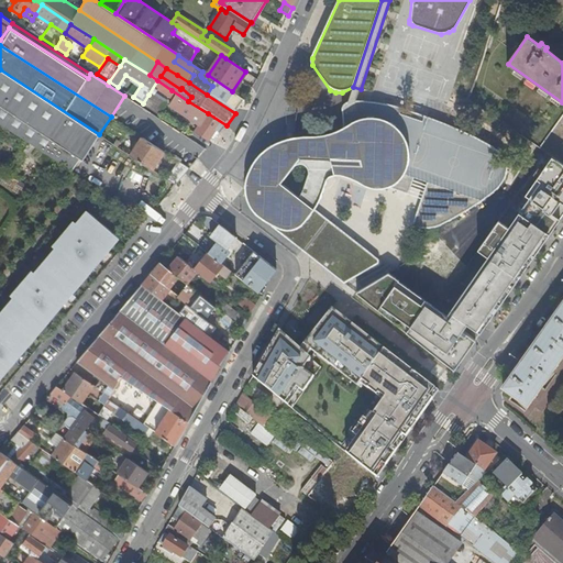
[(0,123),(72,169),(79,157),(83,159),(99,134),(0,69),(0,123)]
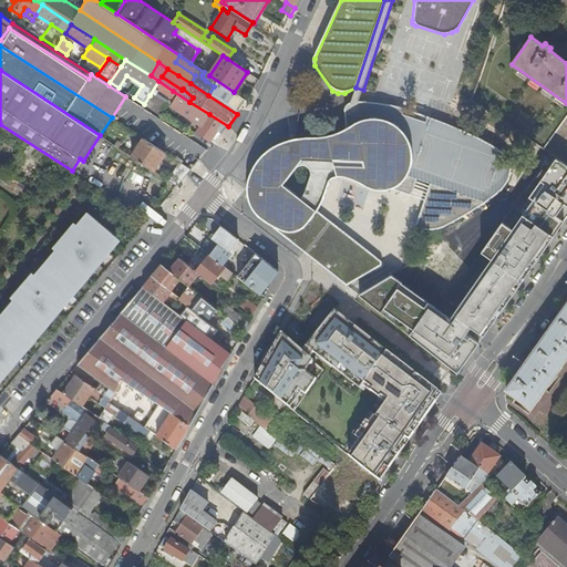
[(208,95),(237,114),(247,101),(237,94),(234,92),(209,75),(204,72),(202,75),(203,78),(206,81),(214,86),(208,95)]
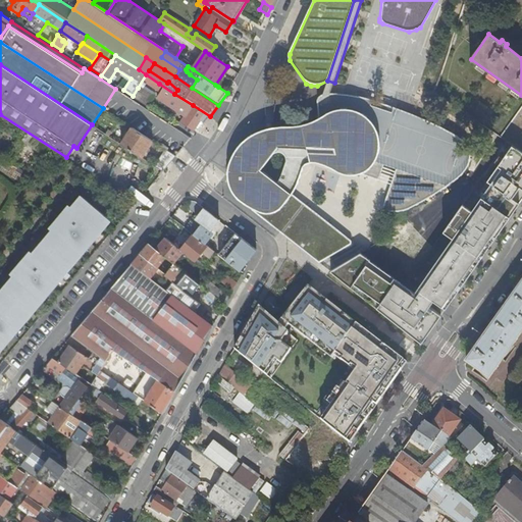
[(215,85),(218,87),(230,68),(227,66),(215,85)]
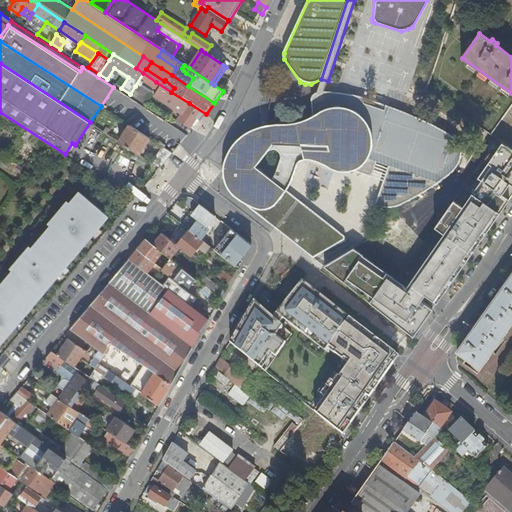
[(150,96),(155,89),(157,86),(155,85),(156,82),(143,73),(135,86),(150,96)]
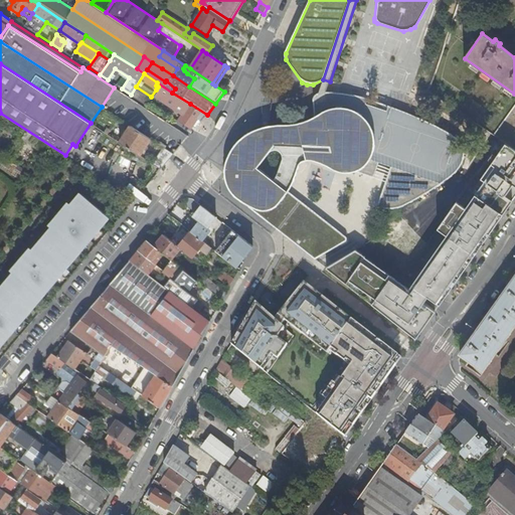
[(229,192),(232,197),(241,203),(248,207),(255,210),(262,211),(264,211),(267,211),(269,210),(271,210),(277,206),(281,201),(288,191),(290,188),(294,182),(299,166),(300,164),(301,163),(302,162),(305,161),(308,161),(311,161),(316,162),(321,164),(324,165),(327,167),(332,169),(337,172),(344,173),(348,173),(352,173),(356,172),(373,177),(378,163),(390,167),(377,207),(382,208),(386,209),(391,209),(394,208),(397,208),(404,206),(413,201),(435,189),(455,174),(458,171),(460,168),(462,165),(463,163),(464,160),(465,158),(465,155),(465,153),(465,151),(465,149),(464,147),(463,145),(462,143),(461,141),(460,140),(459,139),(456,136),(451,133),(446,130),(437,126),(421,119),(412,115),(390,106),(376,101),(363,97),(348,94),(338,93),(333,92),(326,92),(330,81),(323,79),(318,93),(317,94),(316,95),(314,96),(313,98),(313,100),(313,106),(314,117),(311,118),(306,120),(301,122),(295,124),(289,124),(277,124),(268,126),(261,127),(253,130),(247,133),(242,136),(238,140),(233,145),(230,150),(227,155),(225,161),(223,166),(223,172),(223,179),(225,185),(229,192)]
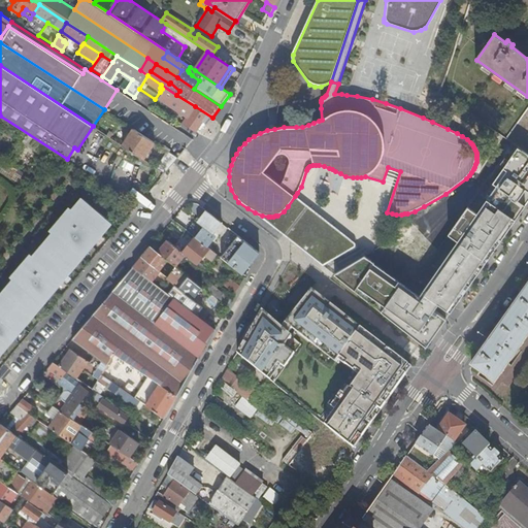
[(159,98),(188,118),(195,106),(176,95),(161,85),(160,88),(162,89),(160,92),(162,93),(159,98)]
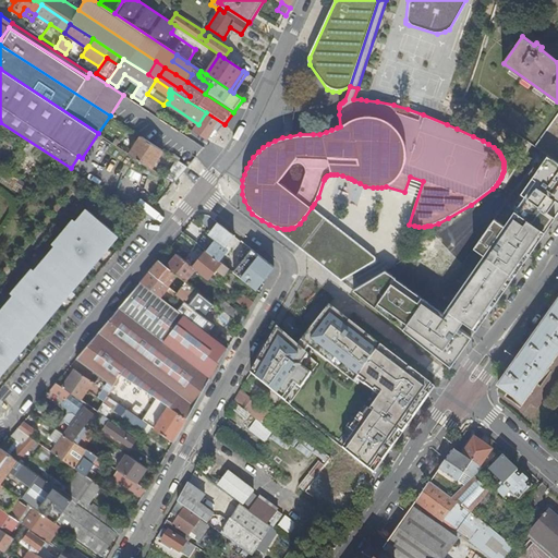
[(147,94),(142,102),(158,113),(164,105),(147,94)]
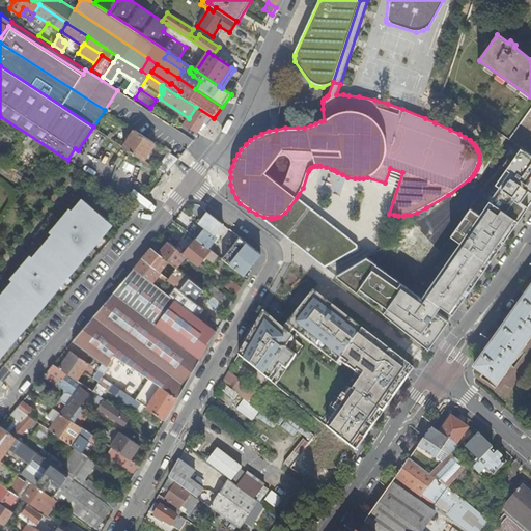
[(198,131),(201,132),(208,123),(214,118),(196,107),(189,118),(185,123),(197,132),(198,131)]
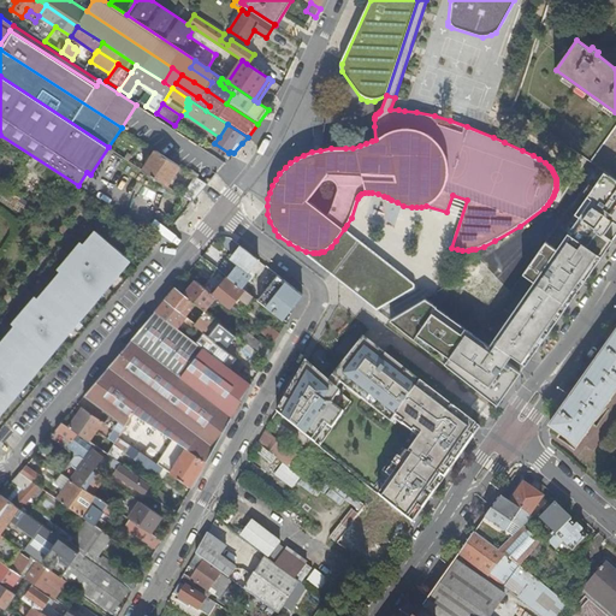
[(603,171),(615,178),(615,124),(590,161),(598,167),(603,171)]
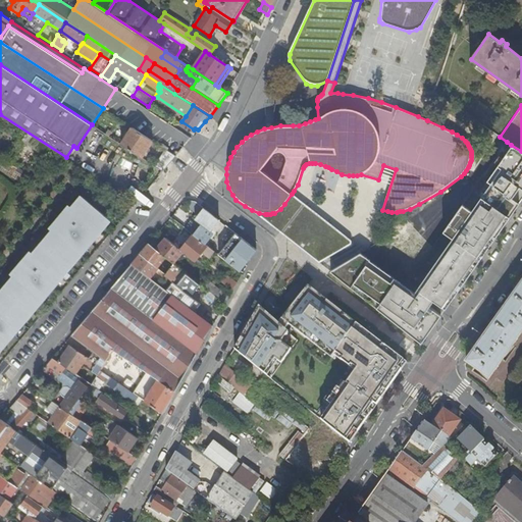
[(121,144),(142,157),(153,141),(133,127),(121,144)]
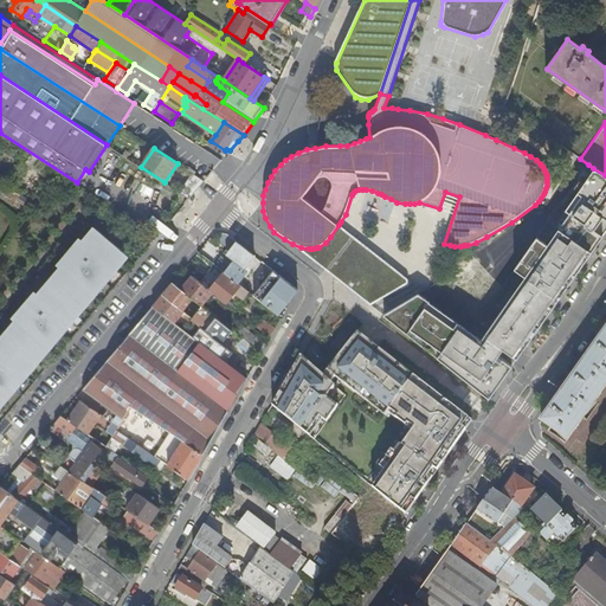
[(31,155),(26,165),(49,179),(55,171),(31,155)]
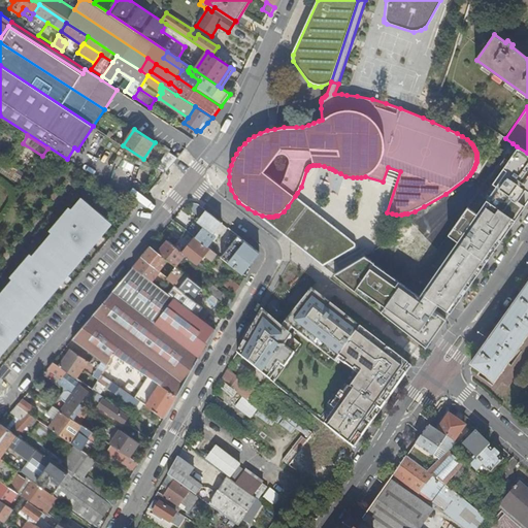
[(527,153),(517,146),(492,185),(495,188),(476,216),(467,208),(448,236),(456,242),(419,297),(364,258),(334,276),(425,348),(467,288),(527,201),(527,153)]
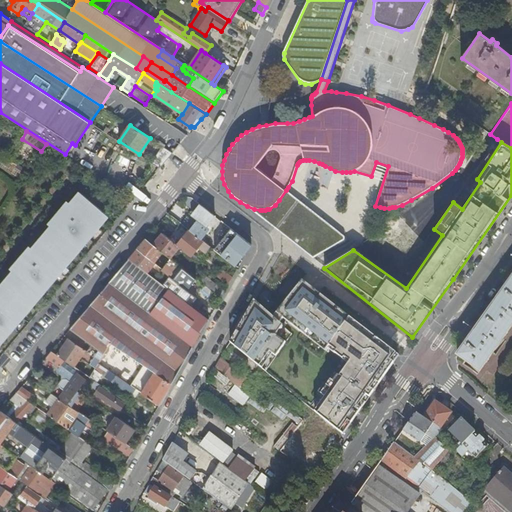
[(151,162),(161,168),(173,153),(164,147),(163,146),(151,162)]
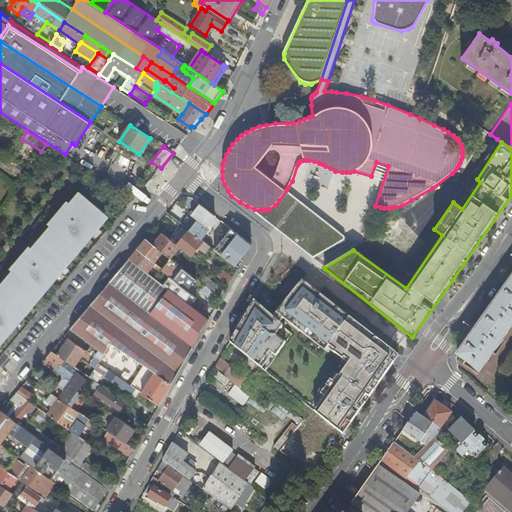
[(11,162),(9,164),(26,177),(31,170),(19,162),(18,164),(15,162),(14,164),(11,162)]
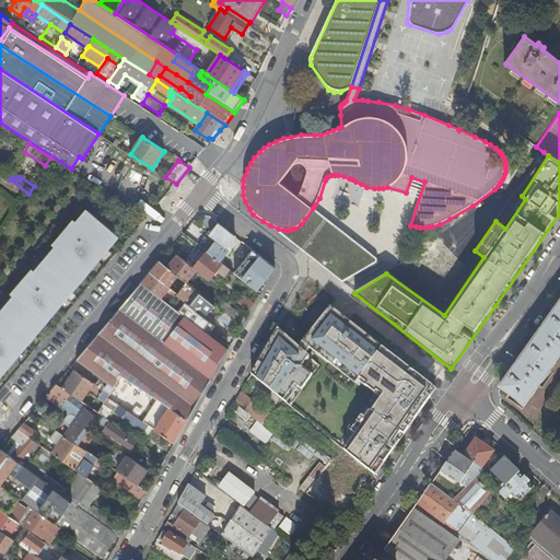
[(278,229),(270,225),(342,282),(376,263),(377,261),(377,259),(376,257),(313,208),(305,219),(301,224),(294,229),(292,229),(290,230),(287,230),(284,230),(278,229)]
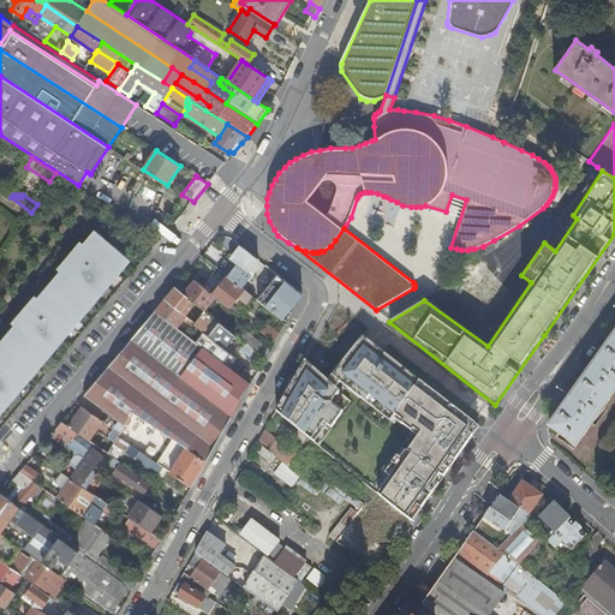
[(119,260),(125,254),(119,249),(121,245),(113,238),(111,242),(96,230),(84,244),(79,250),(76,248),(64,262),(66,264),(61,270),(39,298),(34,304),(30,302),(18,316),(21,318),(16,324),(0,342),(0,406),(1,405),(6,400),(11,404),(25,387),(21,382),(24,377),(31,371),(28,368),(33,362),(39,354),(41,358),(48,351),(52,346),(57,350),(71,332),(67,328),(71,323),(77,316),(73,314),(78,308),(84,300),(88,303),(94,297),(97,292),(102,296),(118,278),(113,274),(117,270),(123,262),(119,260)]
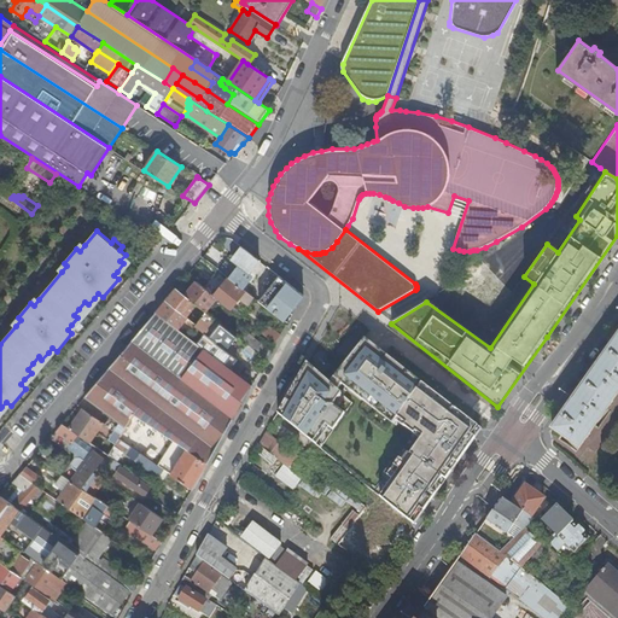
[(248,274),(257,260),(239,246),(229,258),(238,266),(229,278),(240,286),(242,287),(243,289),(251,277),(248,274)]
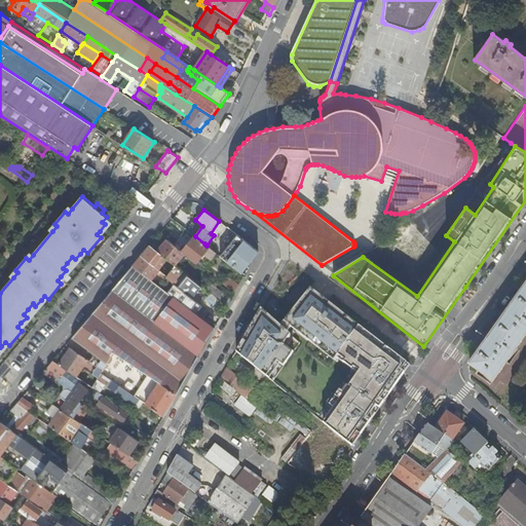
[(186,229),(173,245),(184,254),(196,263),(202,254),(210,260),(216,253),(207,246),(205,245),(204,243),(195,236),(186,229)]
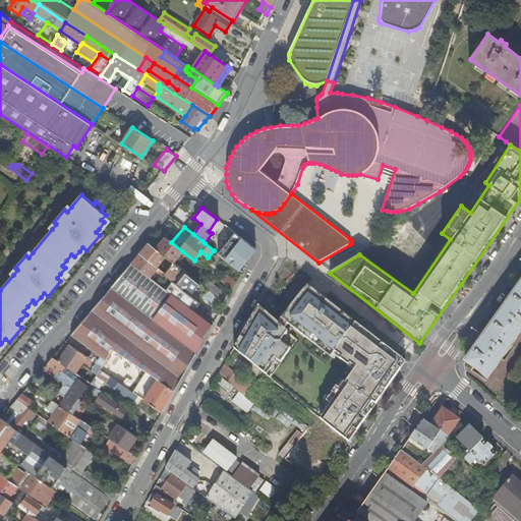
[(234,232),(217,253),(238,270),(254,248),(234,232)]
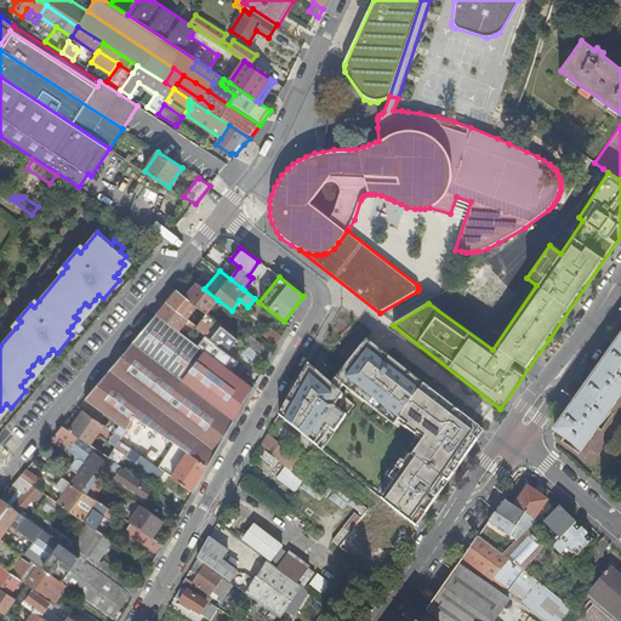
[(186,297),(198,306),(204,311),(206,313),(217,300),(204,289),(197,284),(186,297)]
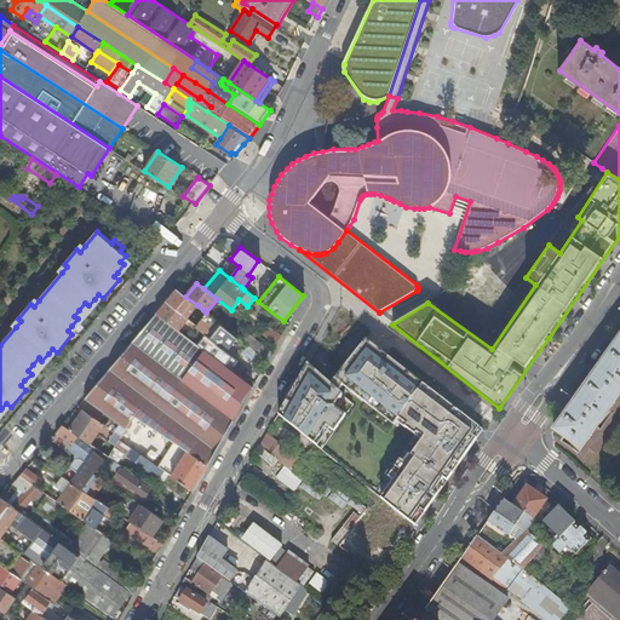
[(177,290),(166,302),(187,319),(197,305),(185,297),(177,290)]
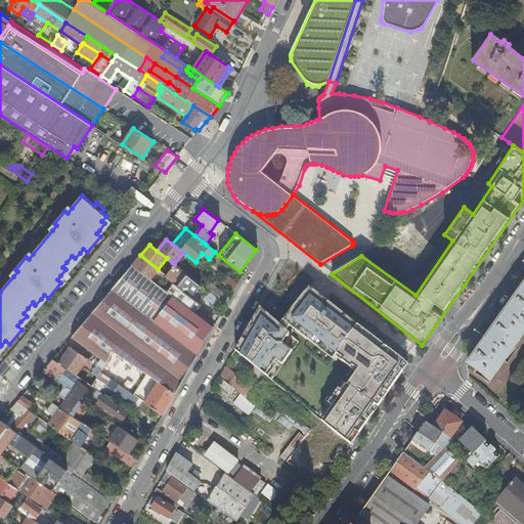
[(140,255),(132,265),(150,279),(157,272),(164,278),(166,275),(164,273),(158,269),(140,255)]
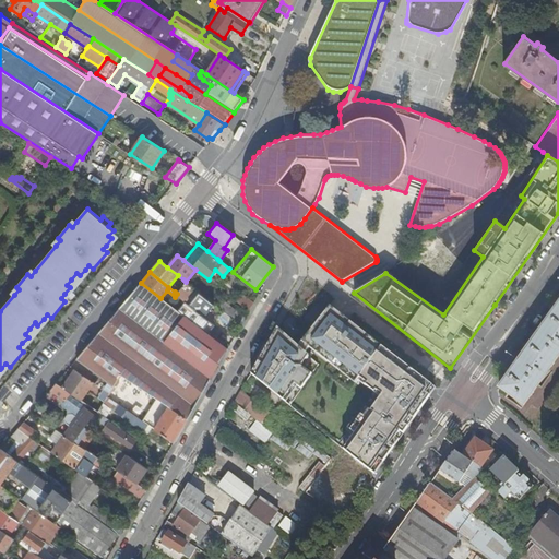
[(141,283),(76,359),(104,379),(114,387),(121,375),(157,399),(188,418),(227,349),(201,329),(178,311),(161,298),(141,283)]
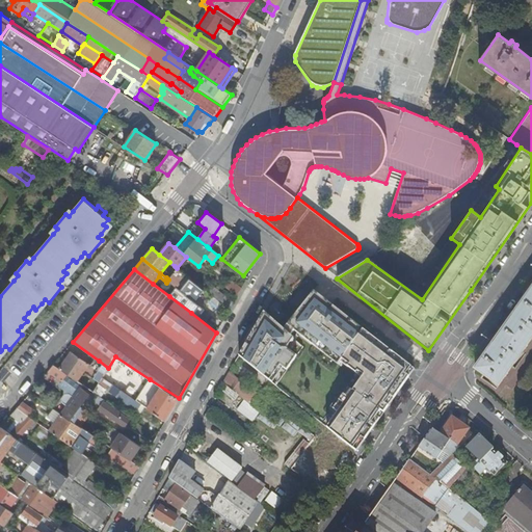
[(168,280),(166,283),(175,290),(176,288),(186,275),(183,273),(178,269),(173,275),(170,277),(168,280)]
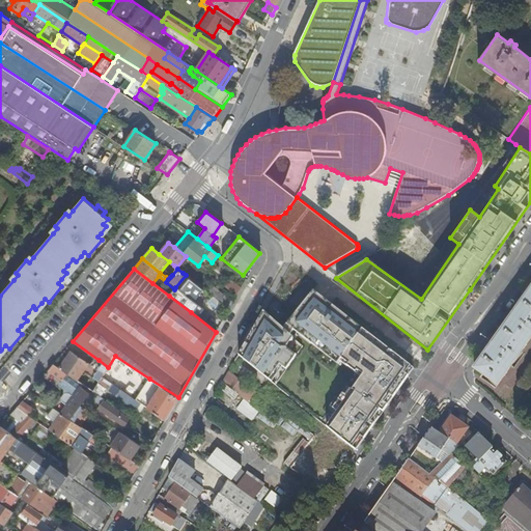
[(175,287),(179,290),(190,278),(186,275),(175,287)]
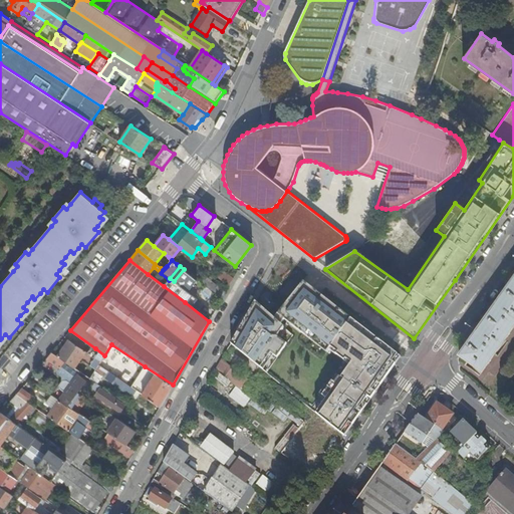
[(192,287),(198,280),(186,271),(184,269),(174,281),(179,285),(184,284),(188,287),(192,287)]
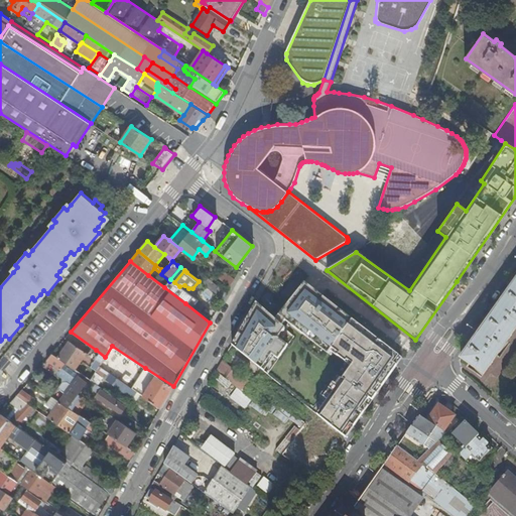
[(230,288),(234,280),(221,270),(216,276),(228,286),(230,288)]
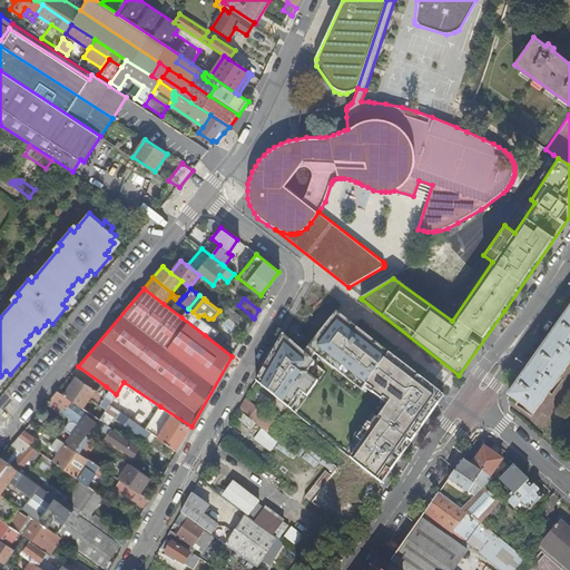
[(246,332),(251,324),(227,306),(222,312),(246,332)]
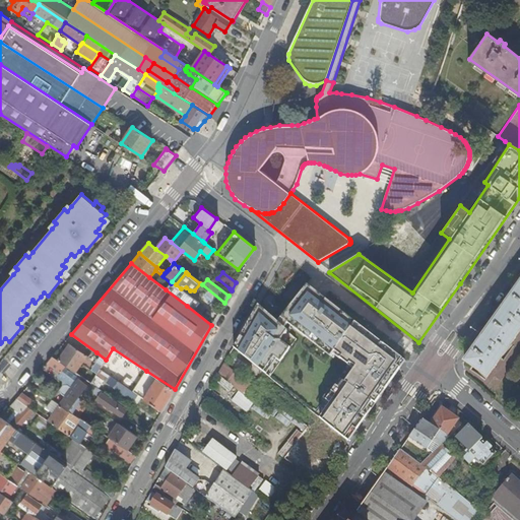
[(307,283),(277,321),(284,328),(288,323),(330,355),(333,350),(353,366),(343,381),(344,382),(339,388),(335,386),(333,389),(325,399),(330,403),(319,417),(347,441),(404,361),(374,336),(318,293),(307,283)]
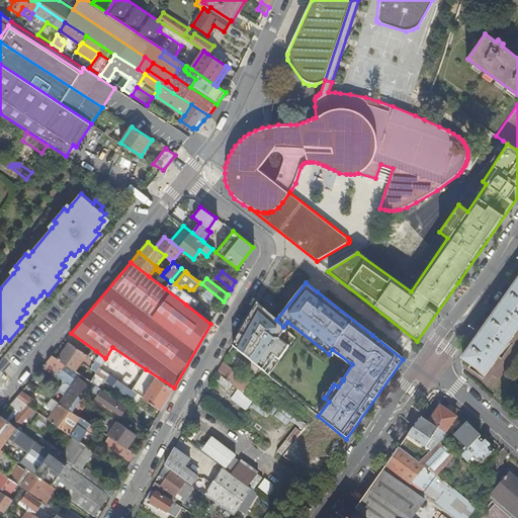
[(517,282),(461,364),(488,382),(517,338),(517,282)]
